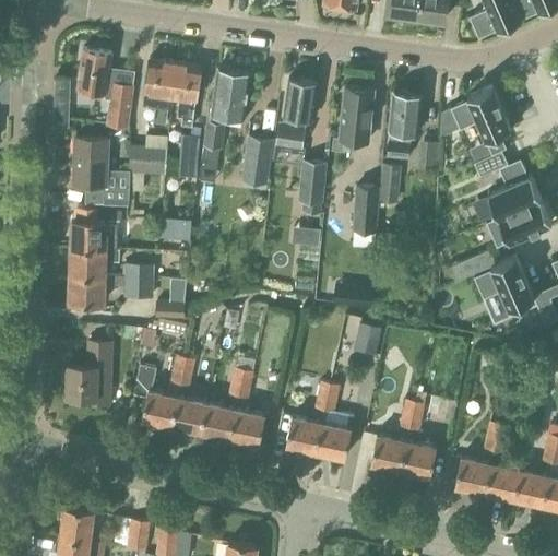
[(324,0),(324,3),(327,4),(325,10),(344,12),(345,7),(356,9),(356,0),(324,0)]
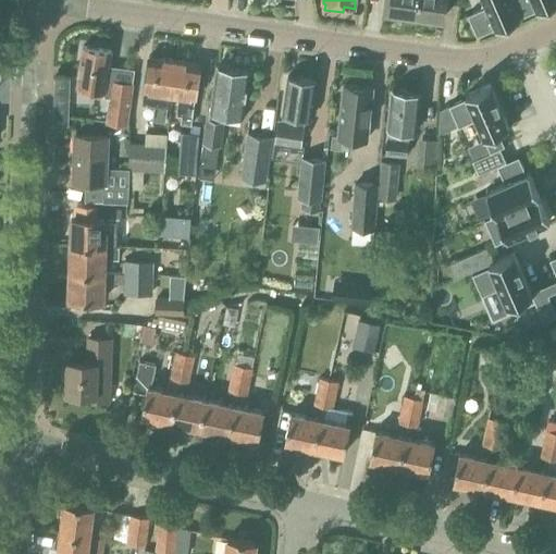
[(381,0),(379,20),(400,23),(402,15),(417,17),(419,0),(381,0)]
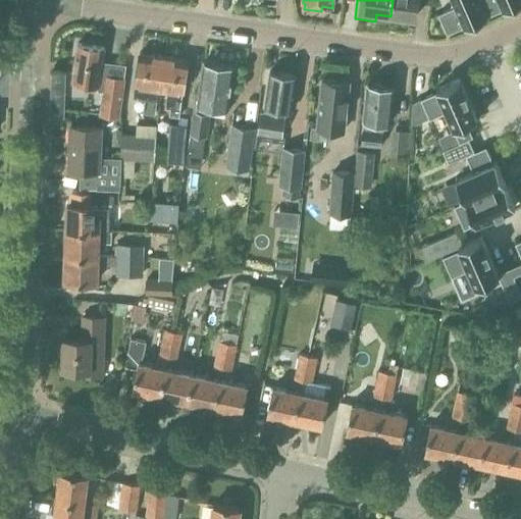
[(393,0),(391,16),(416,20),(418,0),(393,0)]
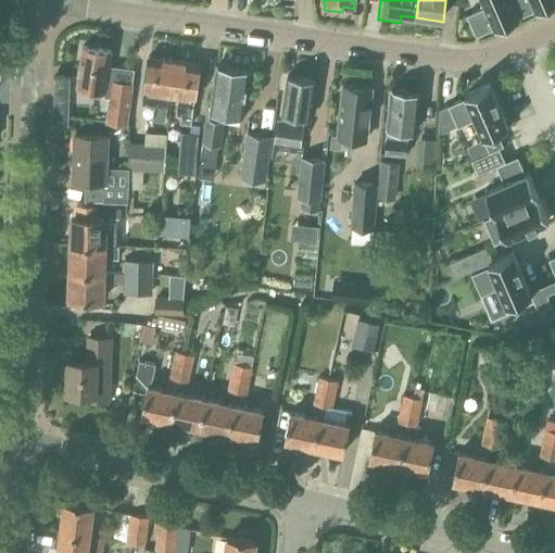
[(479,0),(483,10),(466,17),(476,39),(493,32),(494,34),(518,23),(508,0),(479,0)]
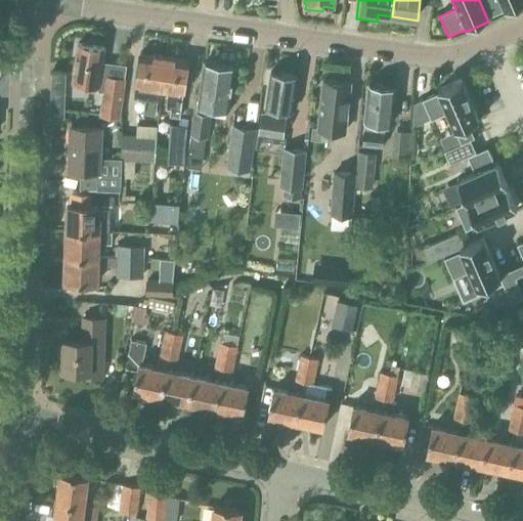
[(522,0),(479,0),(488,22),(489,22),(488,19),(504,12),(505,14),(522,6),(522,0)]
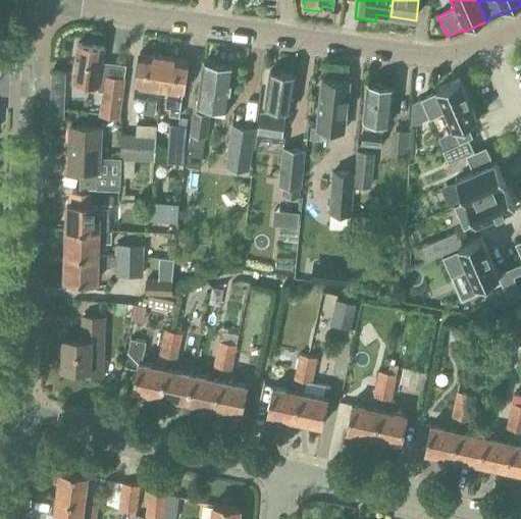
[(77,47),(72,85),(83,87),(82,92),(98,94),(102,94),(105,78),(125,81),(126,68),(102,64),(104,51),(77,47)]
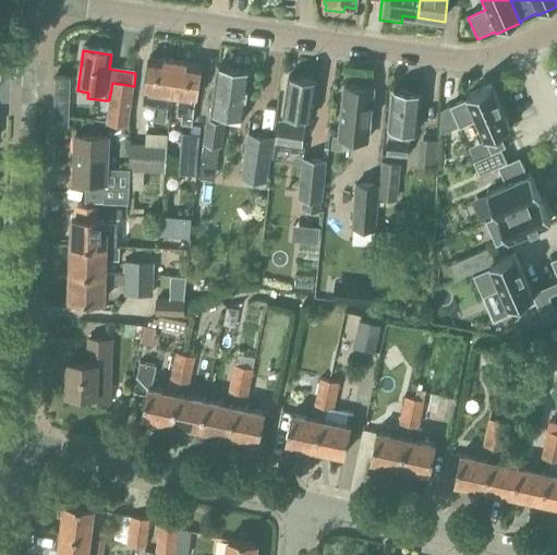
[(169,98),(174,63),(148,59),(144,94),(143,106),(153,108),(152,123),(165,124),(169,97),(169,98)]
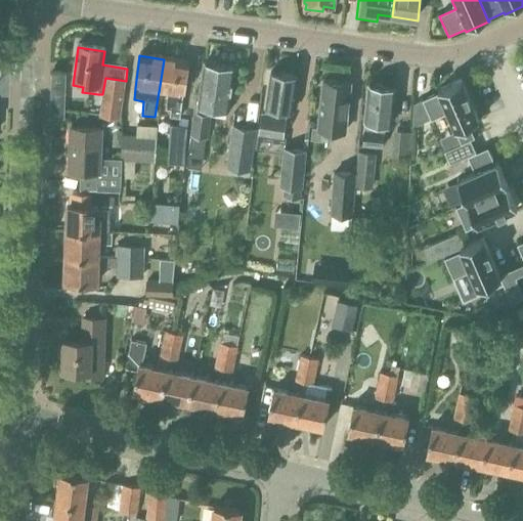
[(164,59),(159,92),(169,93),(166,111),(171,112),(170,118),(180,120),(183,95),(187,62),(164,59)]
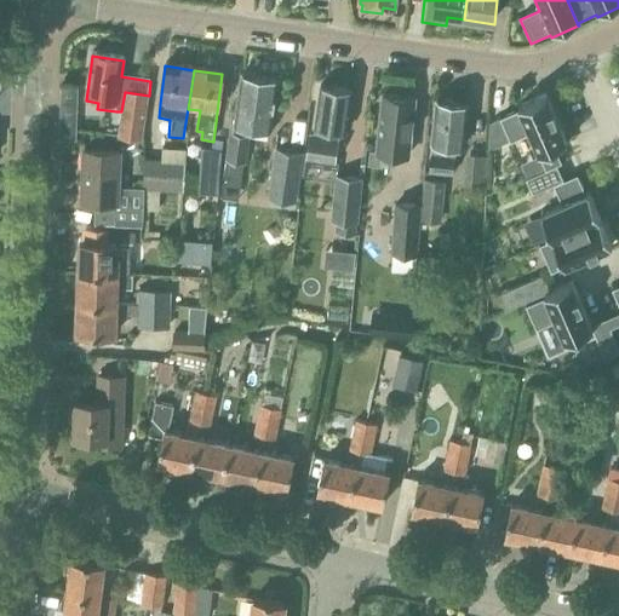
[(227,126),(225,134),(247,137),(248,130),(270,132),(278,82),(241,76),(234,127),(227,126)]
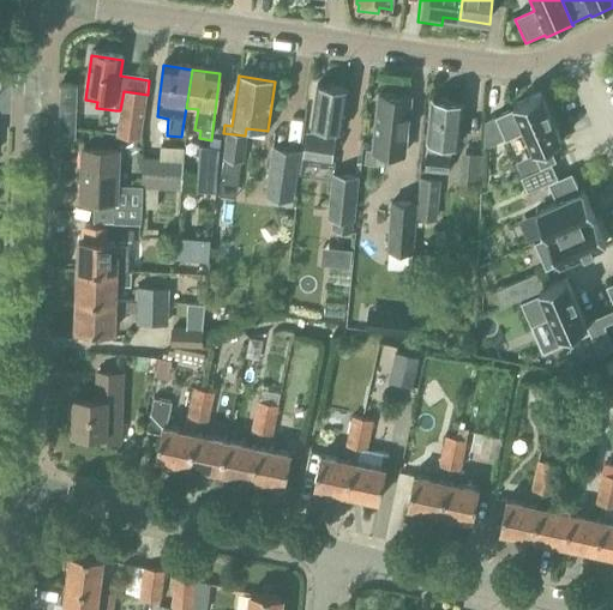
[(307,134),(304,158),(331,163),(335,140),(329,139),(330,132),(342,133),(348,92),(317,88),(310,136),(307,134)]
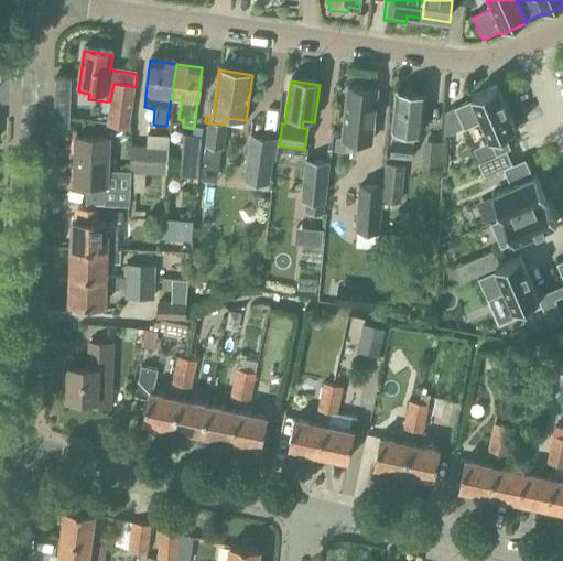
[(107,127),(107,128),(108,128),(129,131),(136,87),(114,84),(110,101),(107,127)]
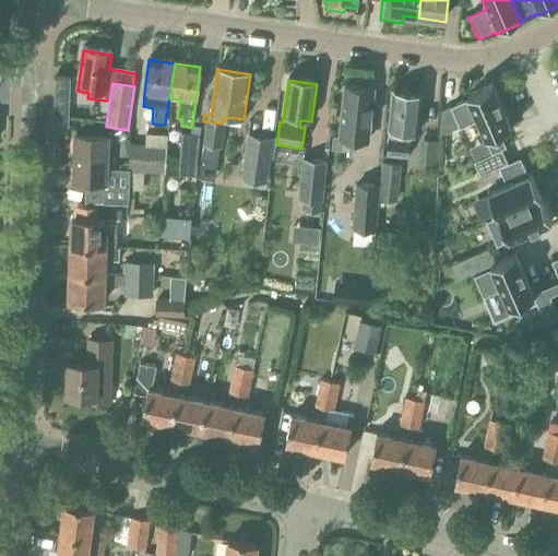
[(442,113),(440,139),(460,130),(477,122),(491,155),(501,151),(506,149),(500,135),(511,130),(491,87),(466,98),(467,101),(450,108),(450,109),(442,113)]
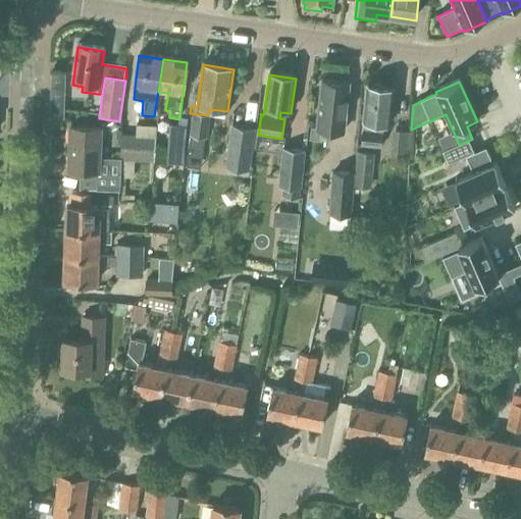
[(311,130),(310,142),(326,143),(327,133),(344,134),(349,86),(323,83),(317,130),(311,130)]
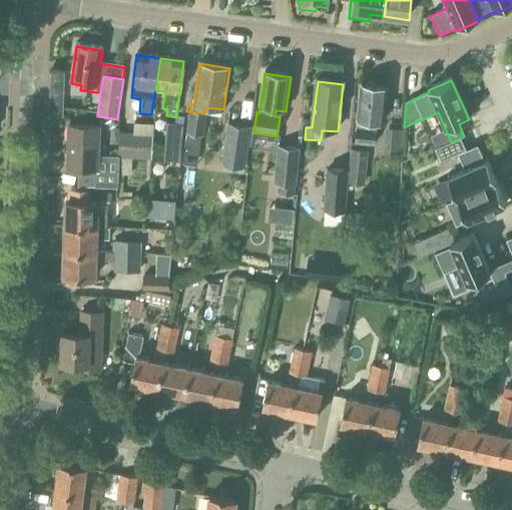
[(382,121),(386,88),(361,85),(357,118),(355,144),(374,146),(378,121),(382,121)]
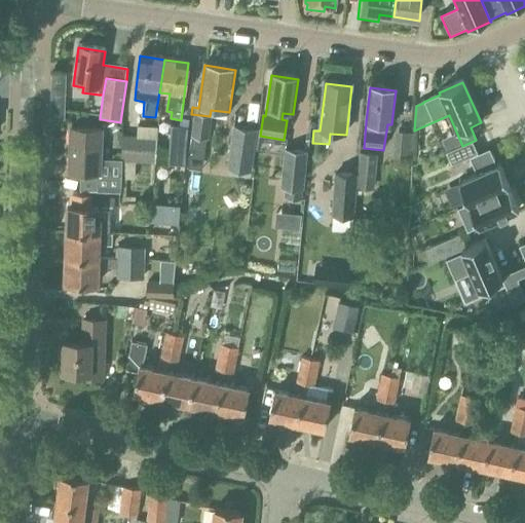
[(52,117),(62,117),(62,88),(53,88),(52,117)]
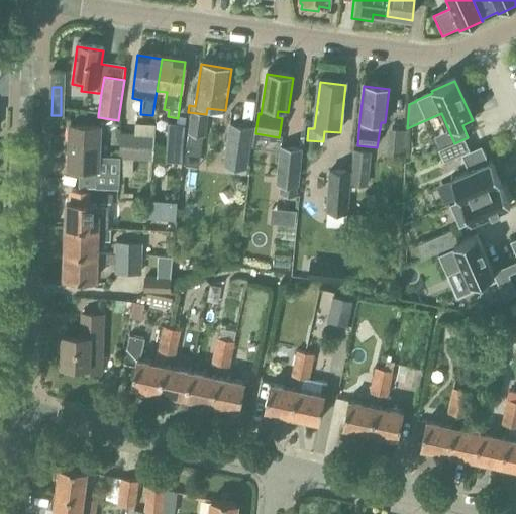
[(188,112),(185,136),(201,138),(204,138),(206,114),(188,112)]
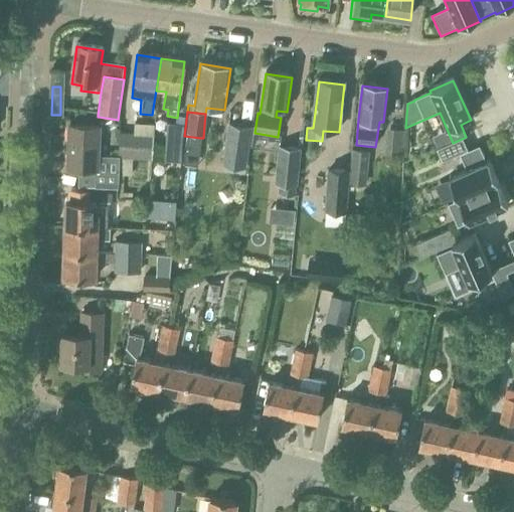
[(147,135),(148,123),(128,123),(127,135),(147,135)]
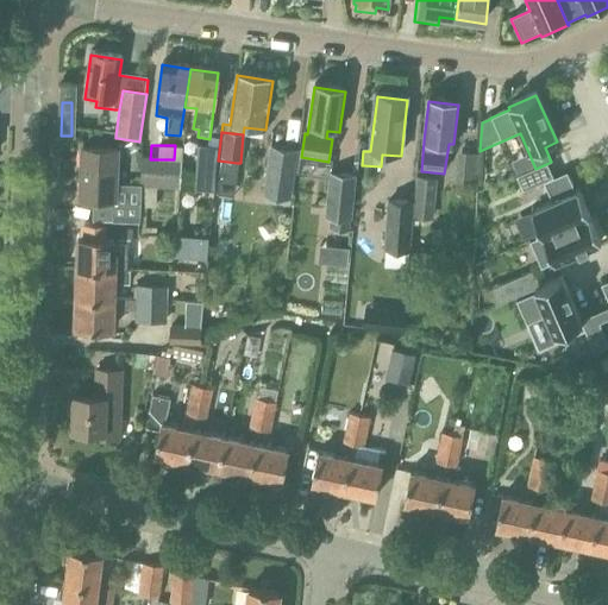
[(462,145),(459,183),(476,183),(478,146),(462,145)]
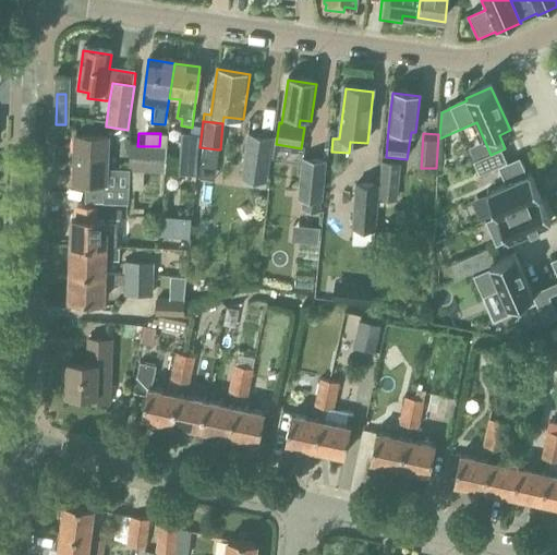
[(196,177),(198,137),(181,134),(178,176),(196,177)]
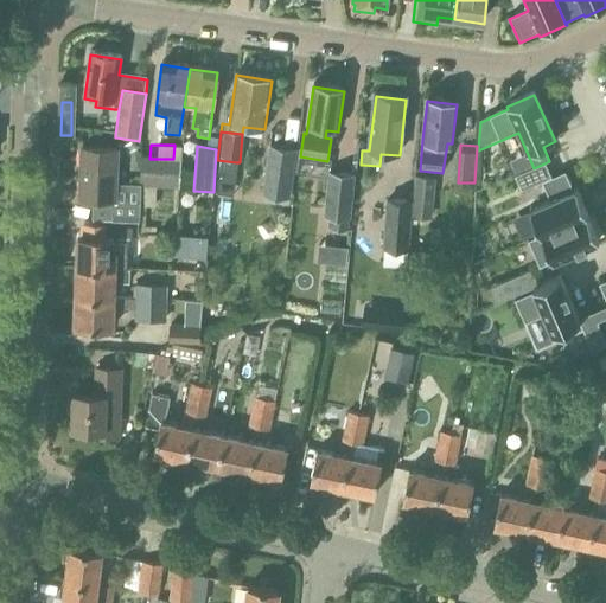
[(269,148),(262,194),(289,198),(297,152),(269,148)]
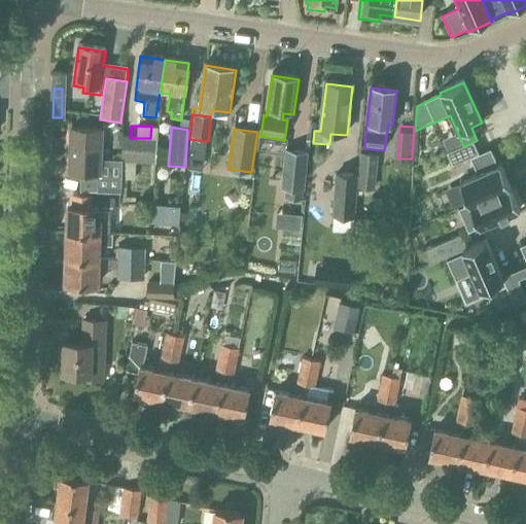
[(70,132),(69,173),(100,174),(101,133),(90,132),(70,132)]
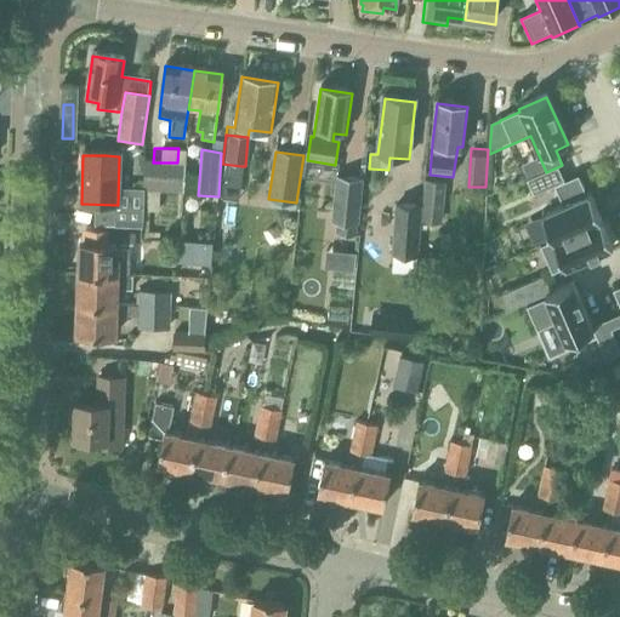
[(143,164),(142,194),(182,196),(183,165),(143,164)]
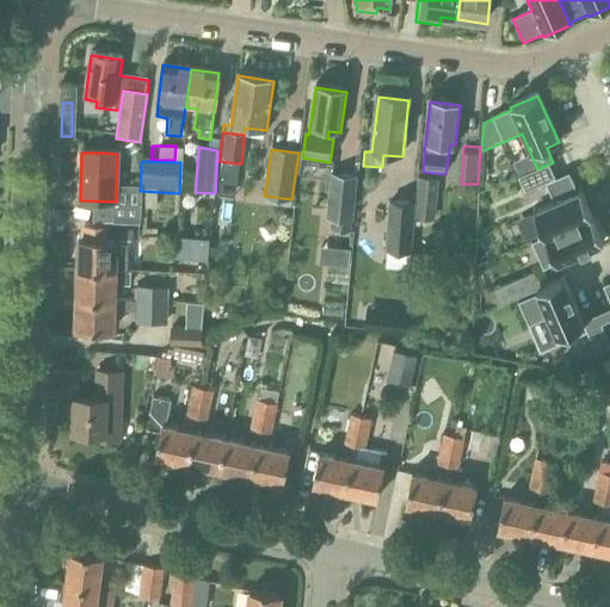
[(537,169),(518,178),(524,193),(546,185),(554,204),(533,214),(544,239),(591,218),(580,192),(577,193),(568,174),(555,180),(548,165),(537,169)]
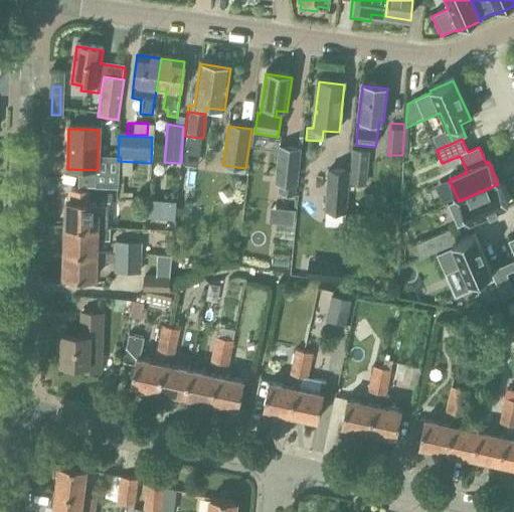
[(297,188),(299,149),(276,148),(274,186),(277,186),(276,197),(295,198),(295,188),(297,188)]
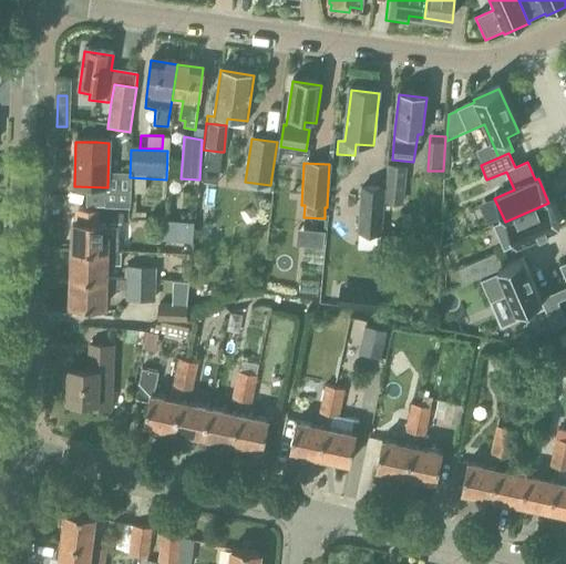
[(387,166),(384,204),(403,206),(405,167),(387,166)]
